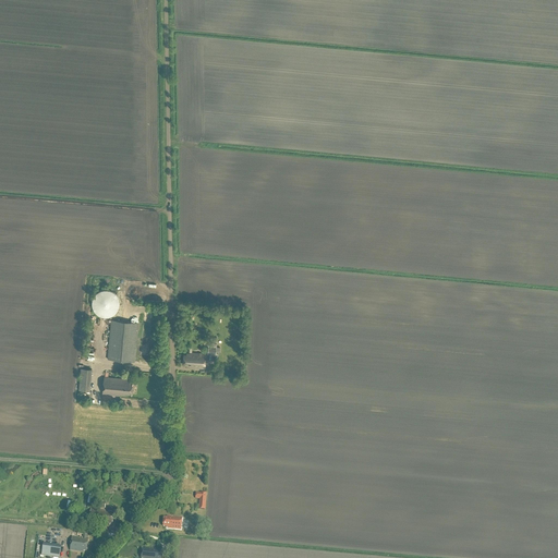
[(97,293),(94,296),(93,300),(92,305),(93,308),(95,312),(97,314),(101,316),(106,316),(110,316),(114,313),(117,312),(118,310),(119,305),(119,302),(118,299),(117,295),(113,292),(109,290),(105,290),(100,291),(97,293)]
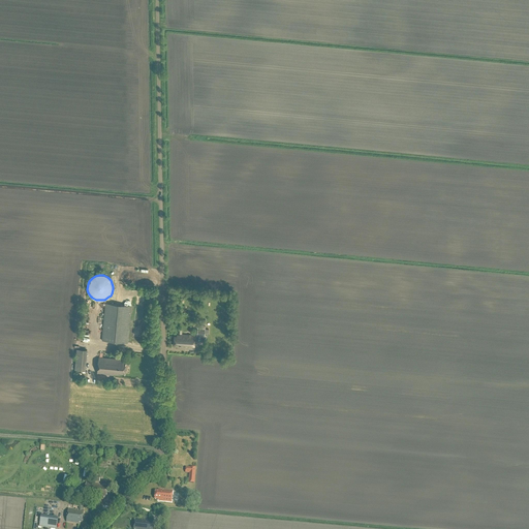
[(102,340),(127,342),(131,306),(105,303),(102,340)]
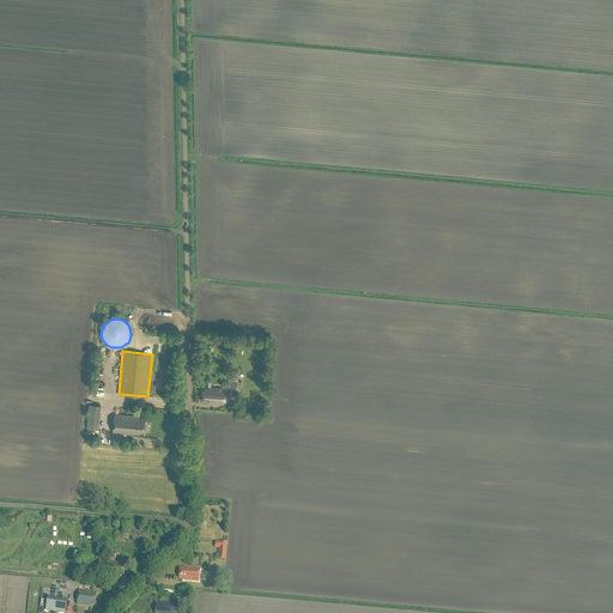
[(226,389),(236,390),(237,377),(228,377),(226,377),(225,381),(228,381),(226,389)]
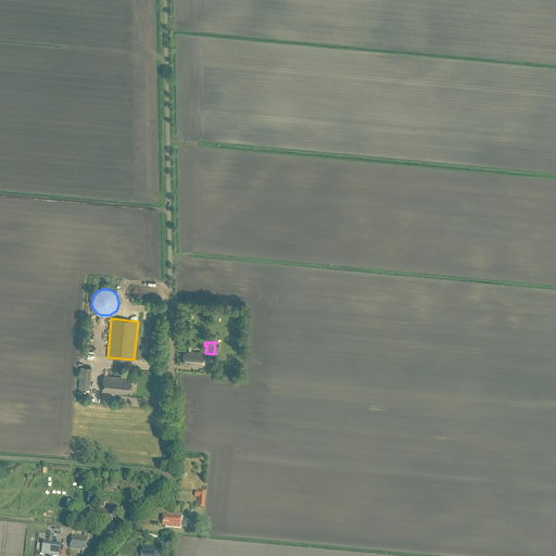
[(184,366),(203,367),(204,353),(189,352),(189,353),(185,353),(185,354),(182,353),(181,364),(185,364),(184,366)]
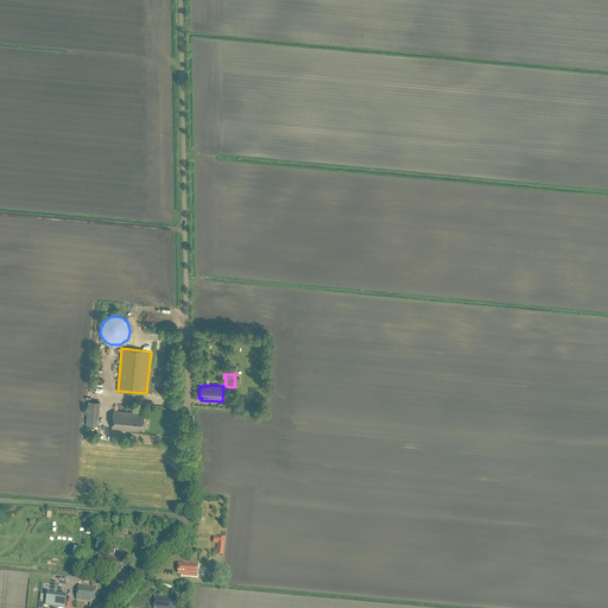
[(86,424),(97,425),(100,401),(88,400),(86,424)]
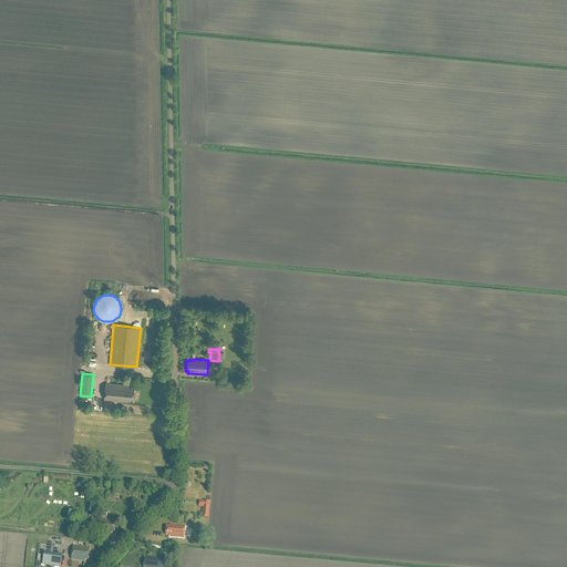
[(103,401),(122,403),(122,401),(126,402),(127,400),(133,401),(135,389),(130,389),(131,385),(105,383),(103,401)]
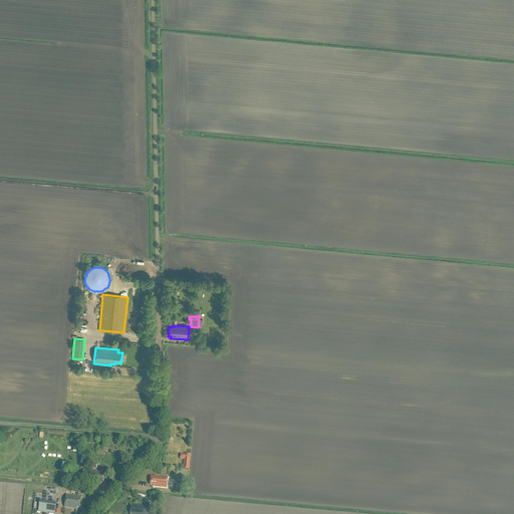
[(154,486),(154,487),(156,487),(156,488),(167,489),(168,478),(154,477),(154,478),(151,478),(151,486),(154,486)]
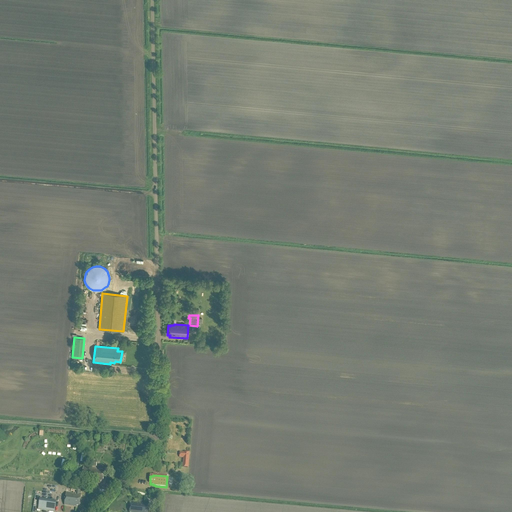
[(66,493),(64,505),(76,507),(76,505),(79,506),(80,496),(78,496),(79,490),(77,490),(76,494),(66,493)]
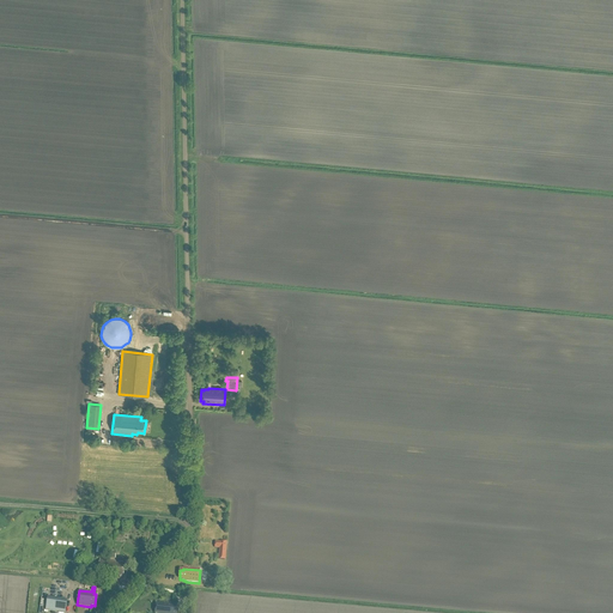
[(67,601),(48,598),(46,610),(66,612),(67,601)]
